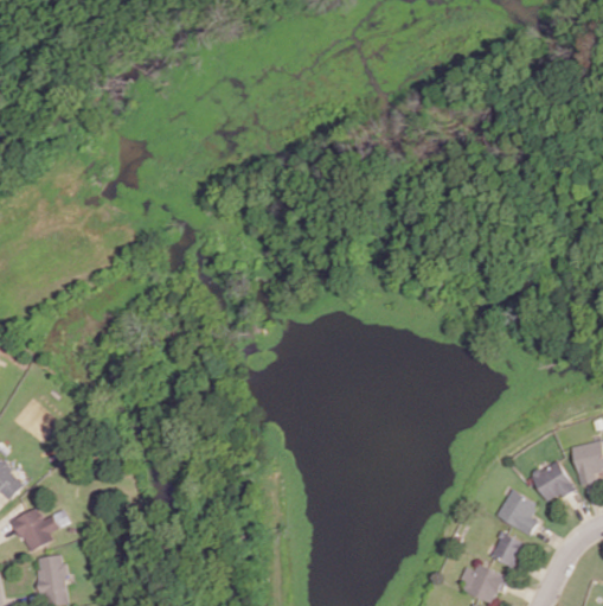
[(579,485),(597,482),(595,472),(602,470),(602,447),(602,440),(571,447),(579,485)]
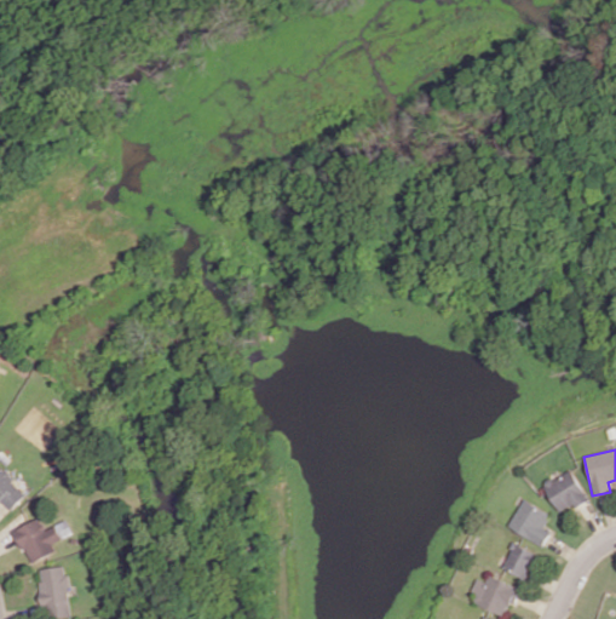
[(557,514),(586,499),(570,469),(542,483),(557,514)]
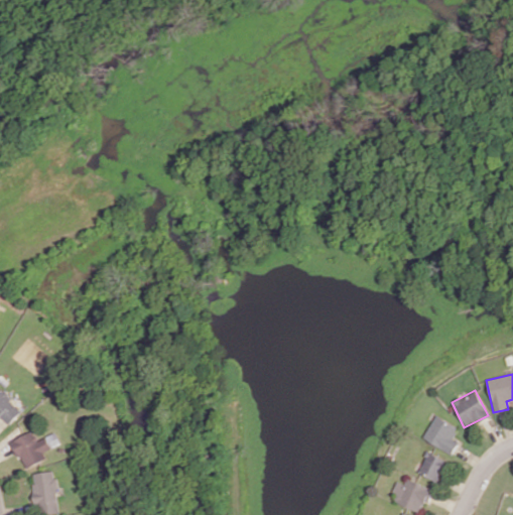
[(0,422),(5,427),(20,411),(0,392),(0,422)]
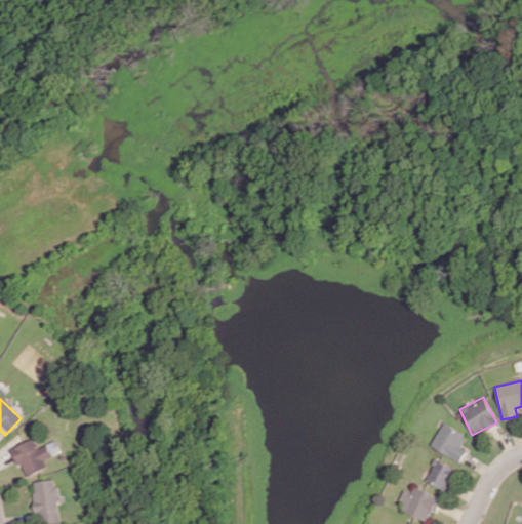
[(458,447),(465,436),(443,422),(429,445),(457,464),(466,451),(458,447)]
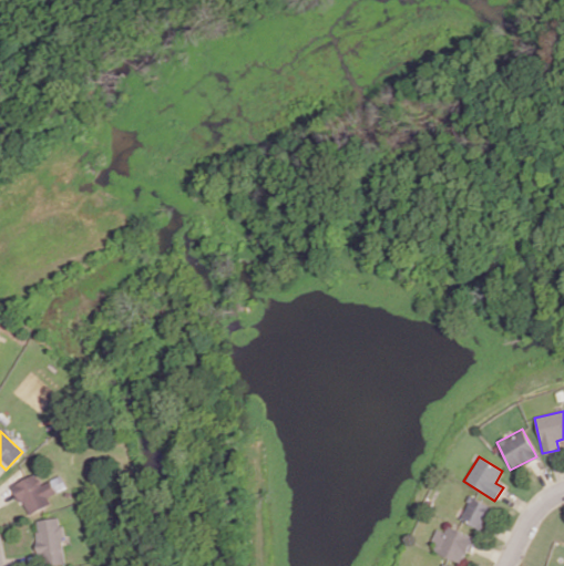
[(49,505),(45,497),(63,490),(59,476),(38,485),(33,474),(10,484),(23,516),(49,505)]
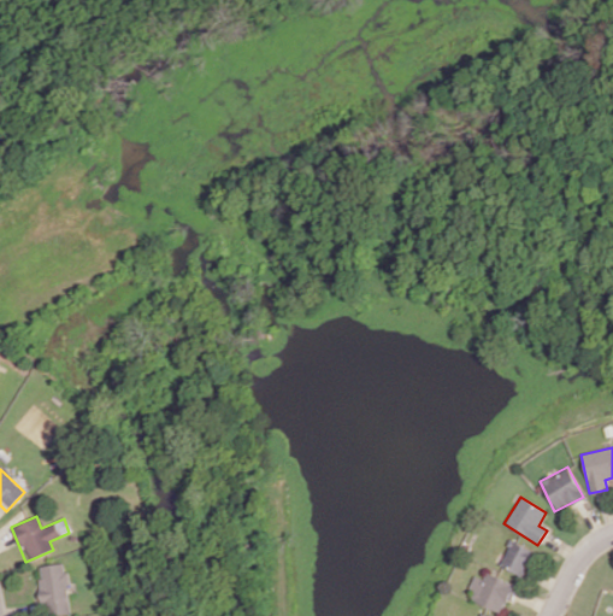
[(497,565),(520,578),(534,552),(510,540),(497,565)]
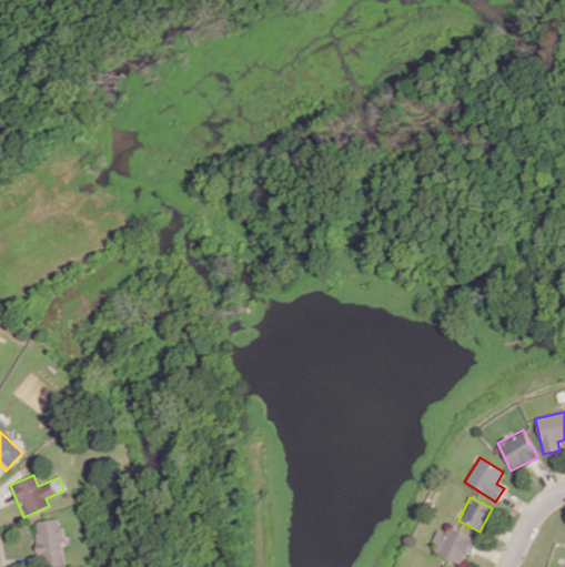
[(31,522),(36,555),(40,555),(41,566),(51,566),(62,565),(57,518),(31,522)]
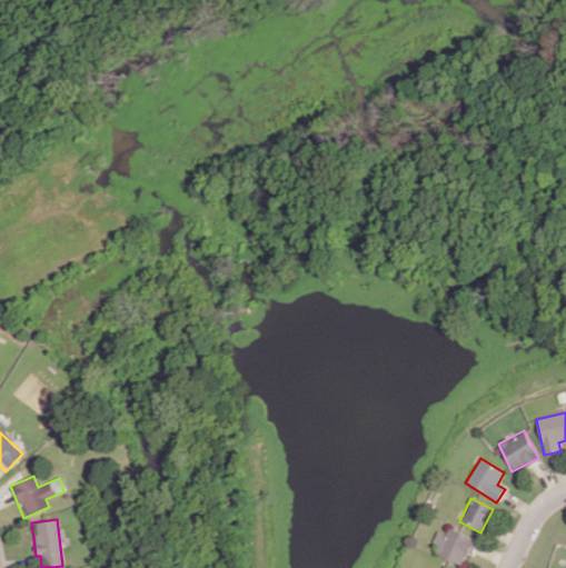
[(445,534),(437,531),(430,555),(462,564),(464,555),(472,557),(477,538),(446,529),(445,534)]
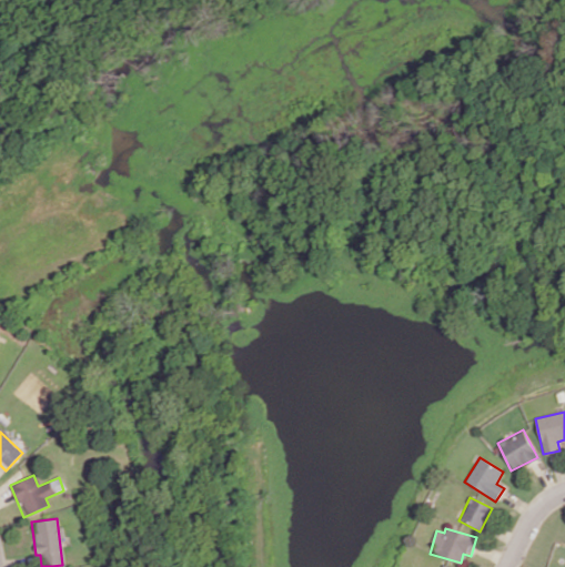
All buildings are outlined.
